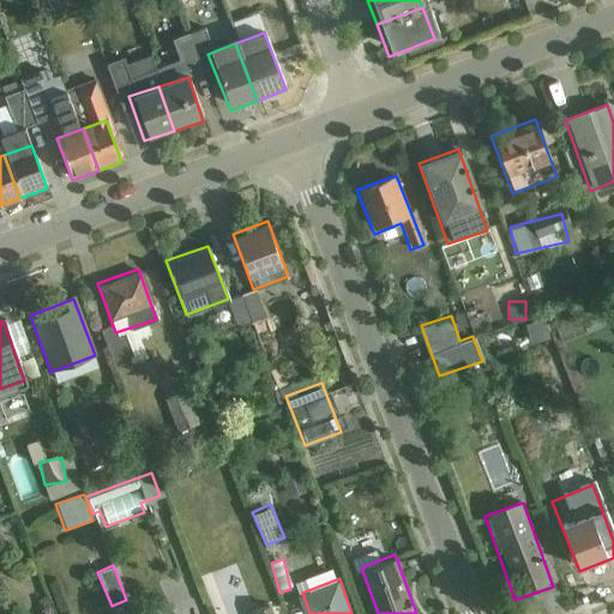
[(272,613),(269,603),(247,611),(247,613),(272,613)]
